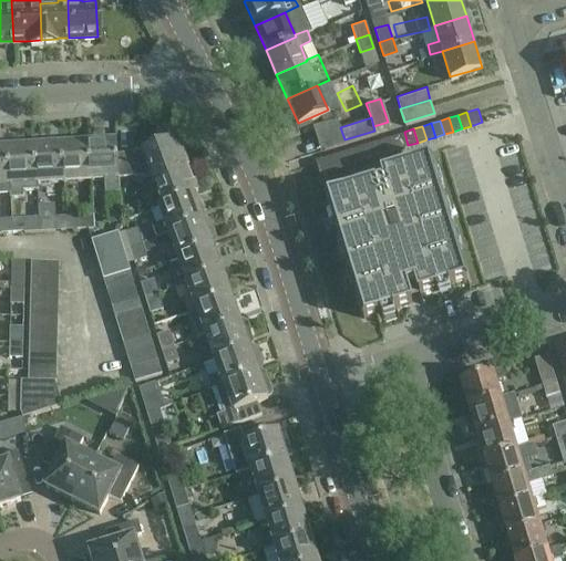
[(395,134),(399,148),(408,145),(404,132),(395,134)]
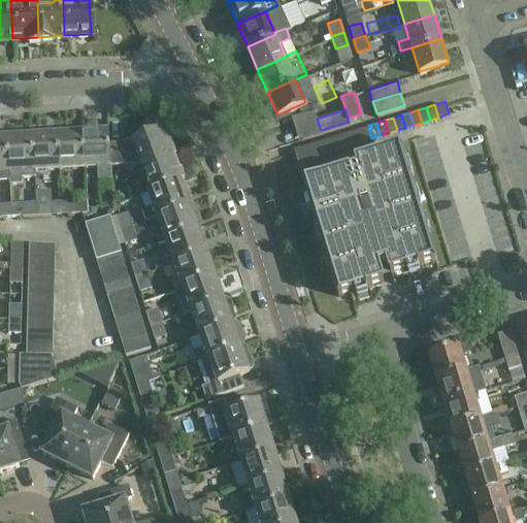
[(360,128),(363,140),(371,138),(368,125),(360,128)]
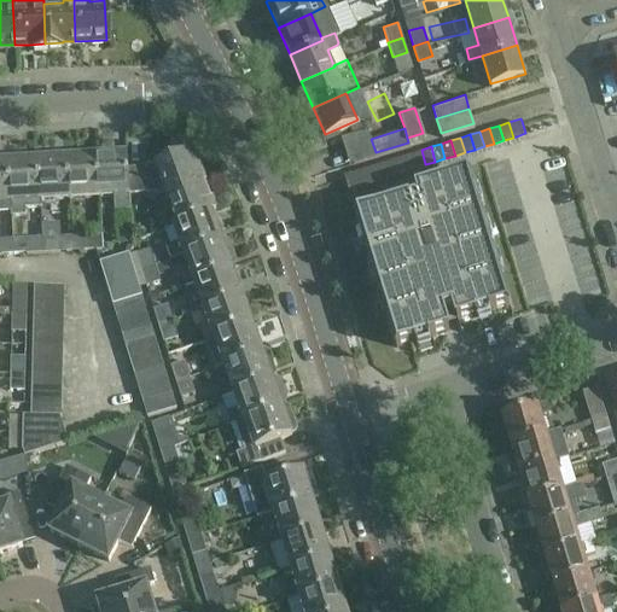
[(176,221),(214,208),(191,149),(155,162),(127,164),(128,191),(166,188),(176,221)]
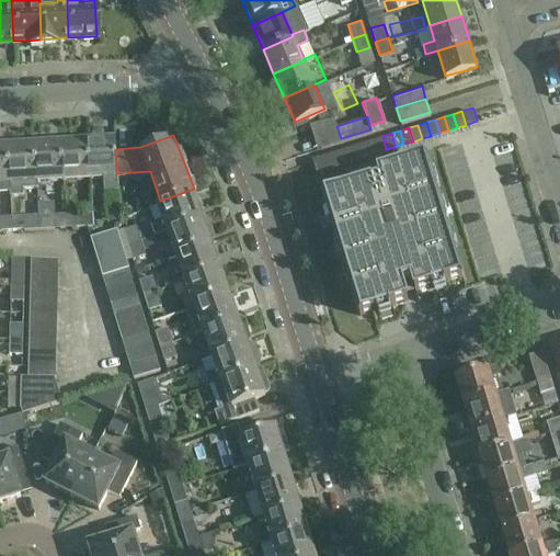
[(373,138),(377,152),(386,149),(383,136),(373,138)]
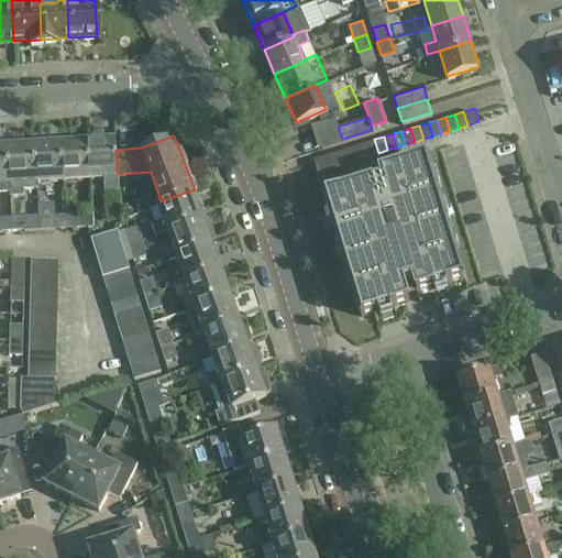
[(9,181),(7,144),(4,144),(4,141),(1,139),(0,139),(0,189),(10,189),(9,181)]
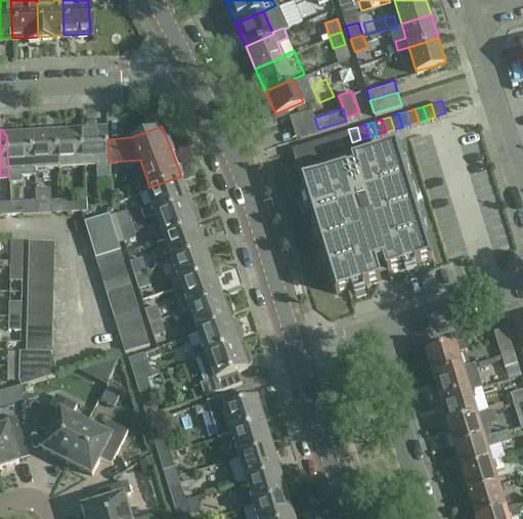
[(81,130),(83,164),(95,163),(96,175),(110,174),(109,162),(107,139),(106,129),(81,130)]
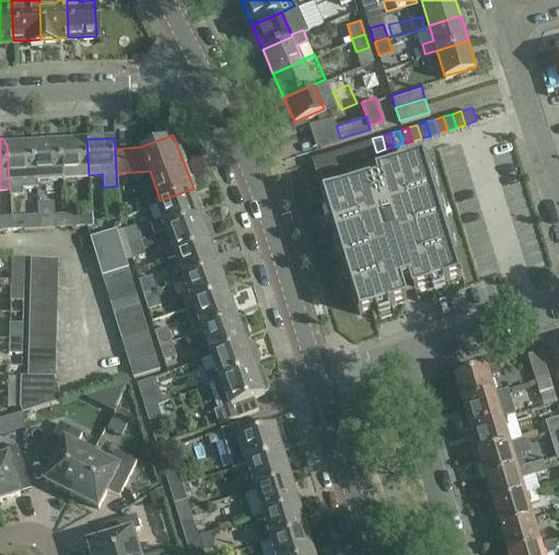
[(363,141),(368,154),(376,152),(372,138),(363,141)]
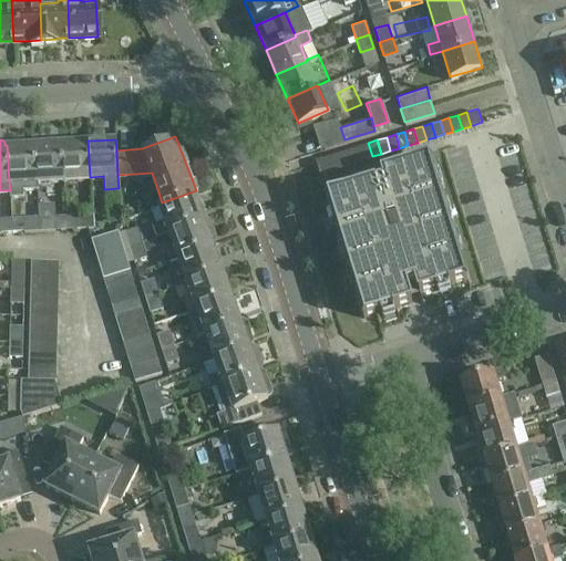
[(90,177),(88,141),(60,143),(62,178),(90,177)]
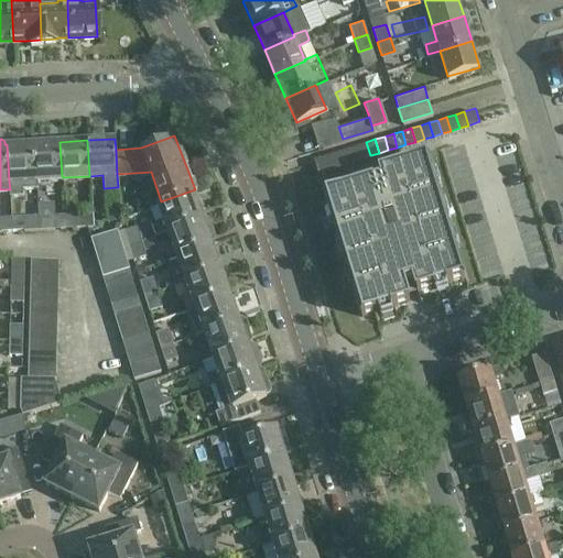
[(62,177),(60,142),(33,143),(35,179),(62,177)]
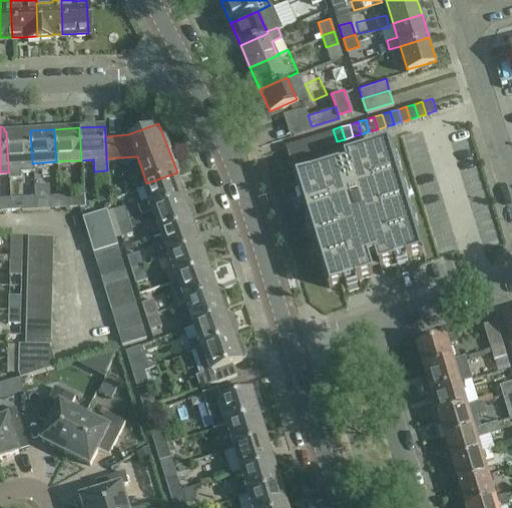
[(325,131),(329,144),(337,141),(333,129),(325,131)]
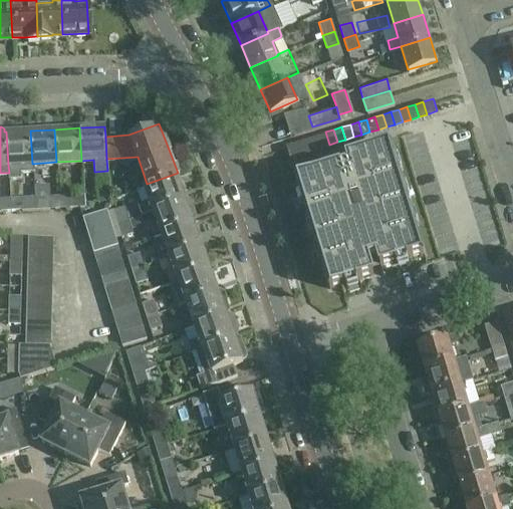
[(32,164),(30,131),(6,132),(8,165),(32,164)]
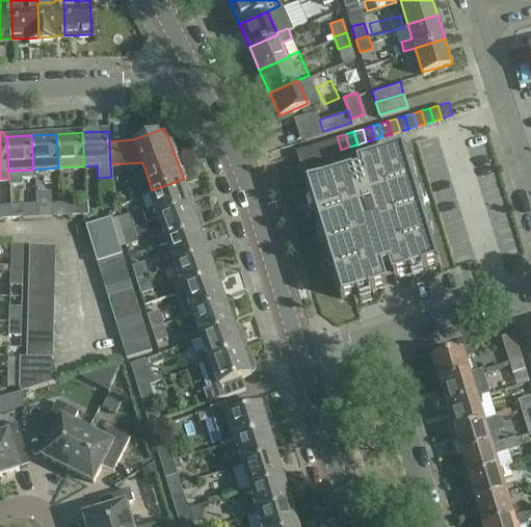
[(341,150),(337,136),(328,139),(333,152),(341,150)]
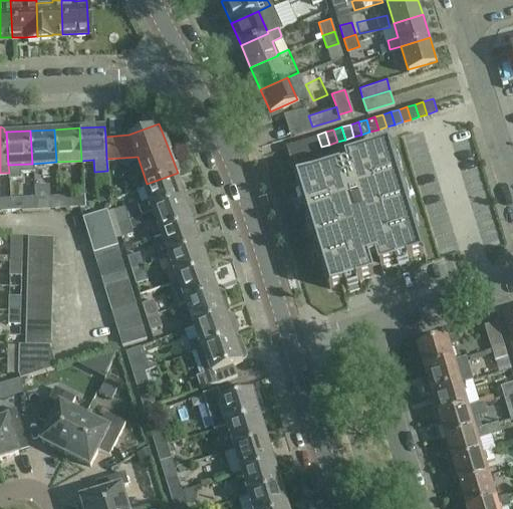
[(309,137),(313,150),(321,147),(317,135),(309,137)]
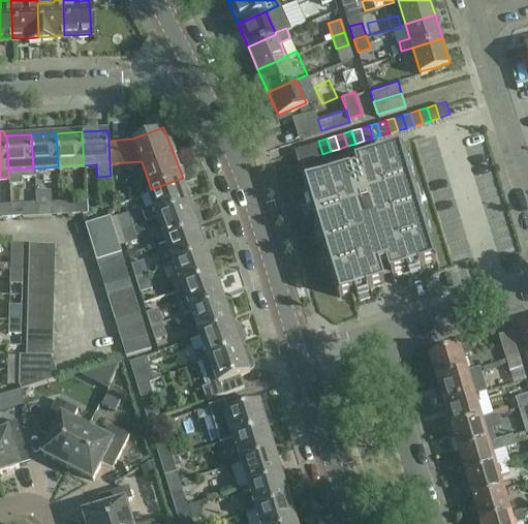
[(322,154),(318,141),(310,144),(314,156),(322,154)]
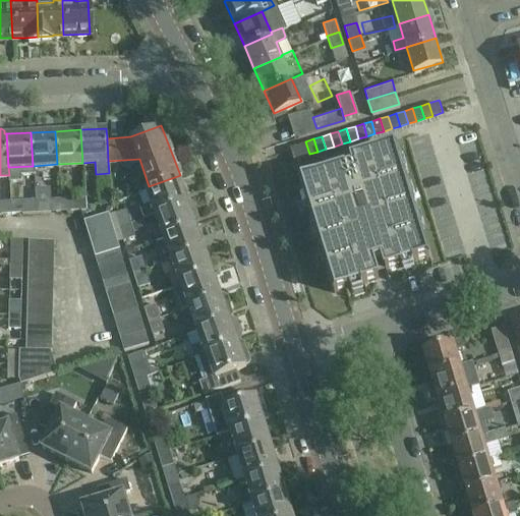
[(301,157),(309,154),(305,141),(297,144),(301,157)]
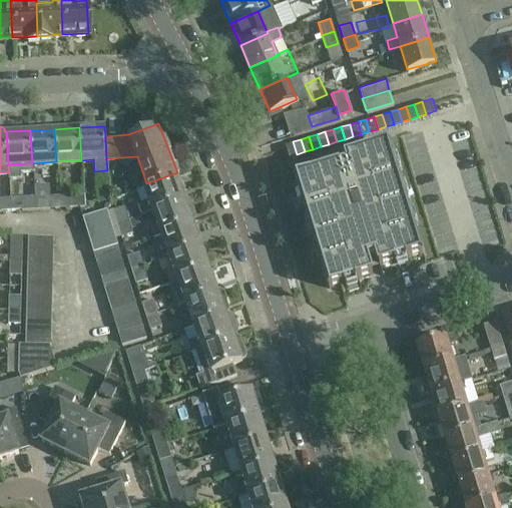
[(285,144),(289,156),(292,155),(297,154),(293,141),(285,144)]
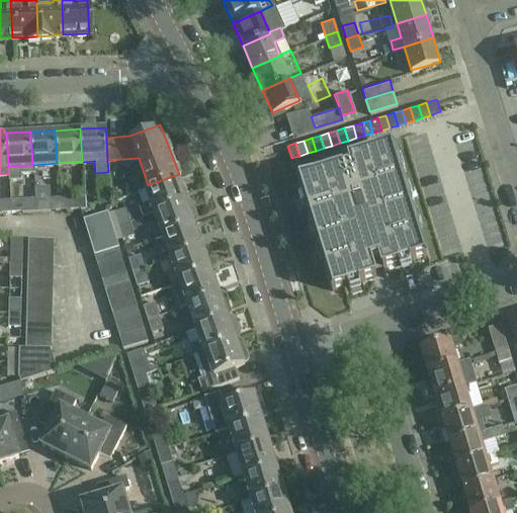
[(327,156),(296,165),(300,177),(297,178),(303,193),(306,192),(309,203),(306,204),(311,221),(314,220),(317,230),(314,231),(319,247),(322,246),(325,257),(322,258),(331,287),(346,282),(346,284),(348,283),(347,281),(358,278),(358,280),(360,279),(360,278),(374,274),(371,262),(380,259),(382,266),(398,261),(399,262),(400,261),(400,260),(410,256),(411,258),(412,258),(412,257),(426,252),(417,222),(414,223),(411,212),(413,211),(409,195),(406,196),(402,186),(405,185),(400,169),(397,170),(394,159),(397,158),(392,143),(348,156),(350,162),(331,168),(327,156)]
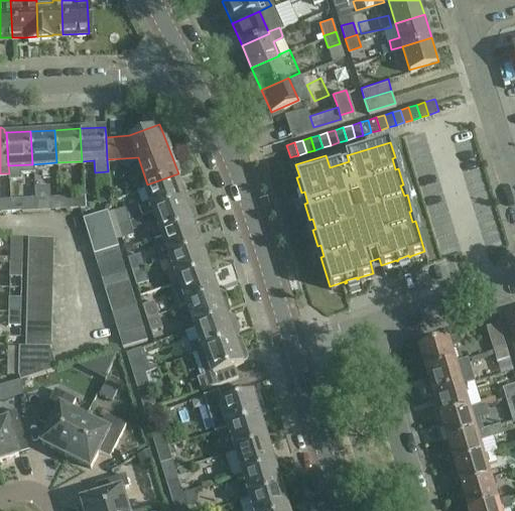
[(141,213),(152,209),(182,198),(180,190),(184,188),(179,175),(178,173),(147,184),(148,187),(145,188),(148,198),(137,202),(141,213)]
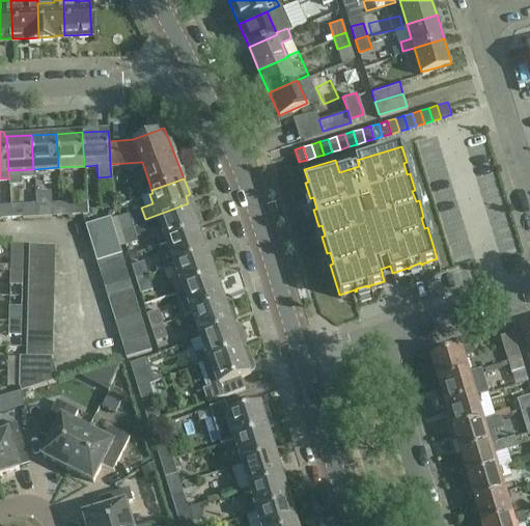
[(73,212),(82,212),(102,211),(101,197),(72,199),(73,212)]
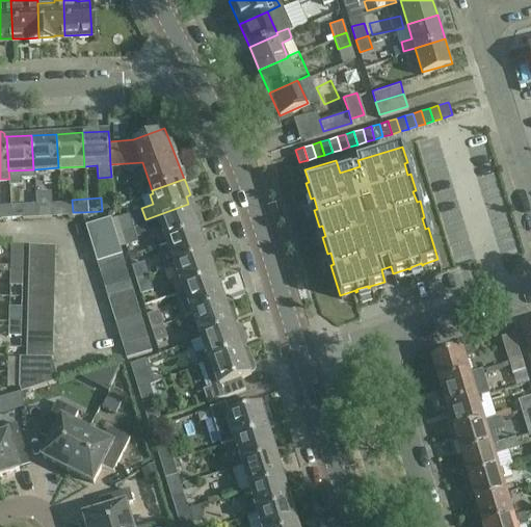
[(35,202),(35,214),(50,213),(50,201),(35,202)]
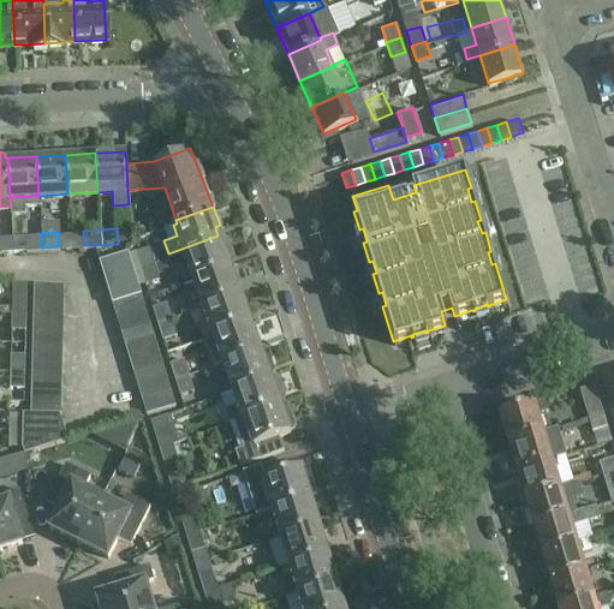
[(41,248),(41,233),(24,234),(25,249),(41,248)]
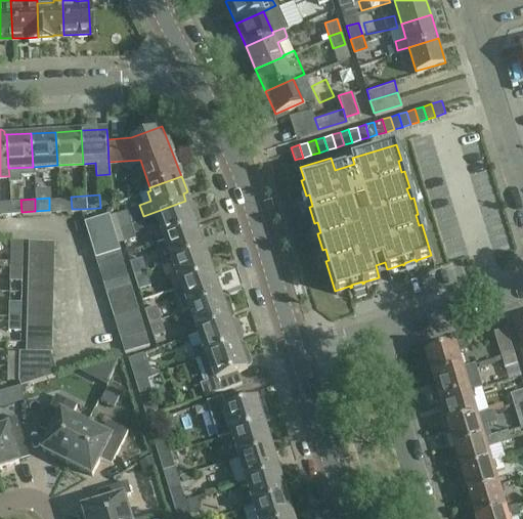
[(198,220),(195,215),(193,208),(190,206),(187,207),(185,201),(155,212),(163,235),(193,224),(197,223),(198,220)]
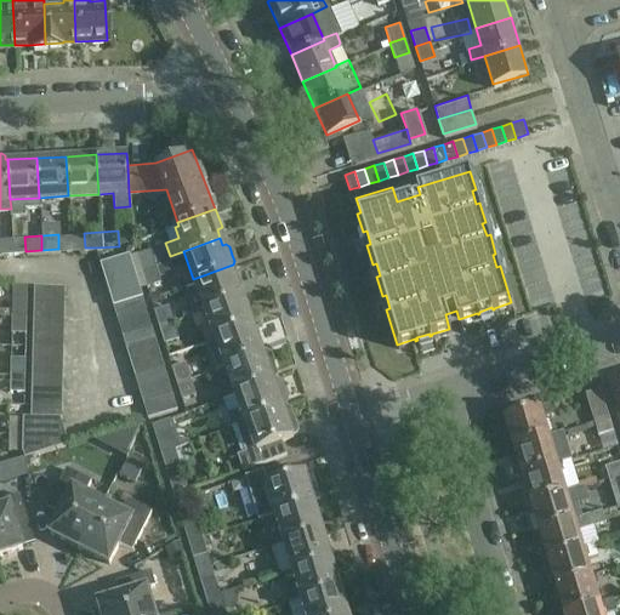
[(96,248),(100,260),(98,260),(103,275),(131,267),(126,251),(120,254),(119,246),(96,248)]
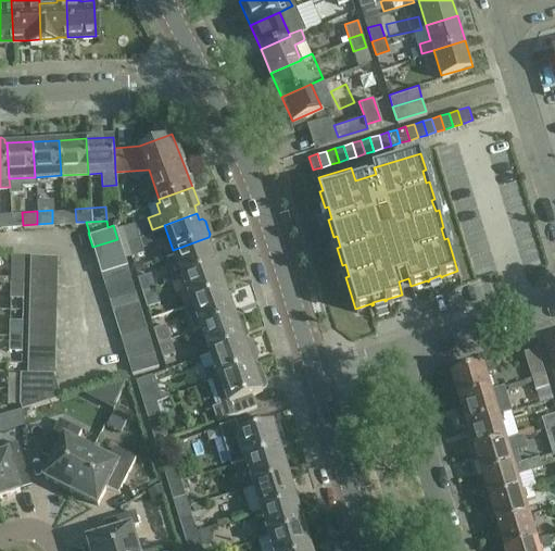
[(126,239),(138,236),(134,221),(122,225),(126,239)]
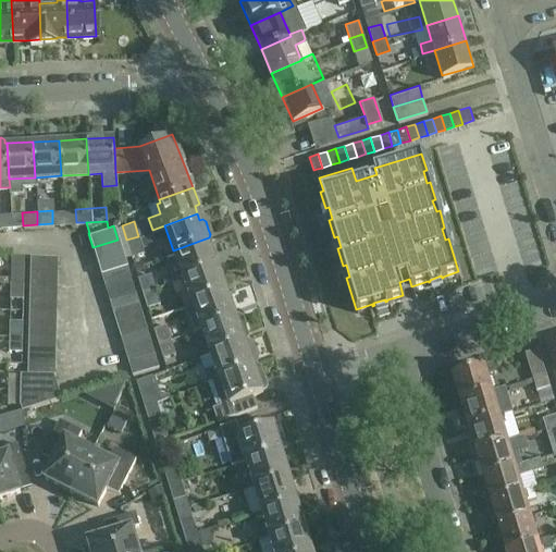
[(503,243),(521,238),(518,222),(499,225),(503,243)]
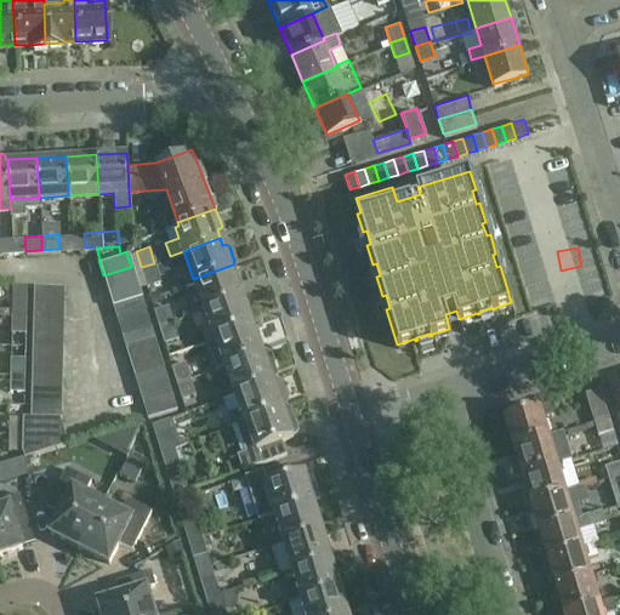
[(67,251),(68,265),(91,262),(90,250),(67,251)]
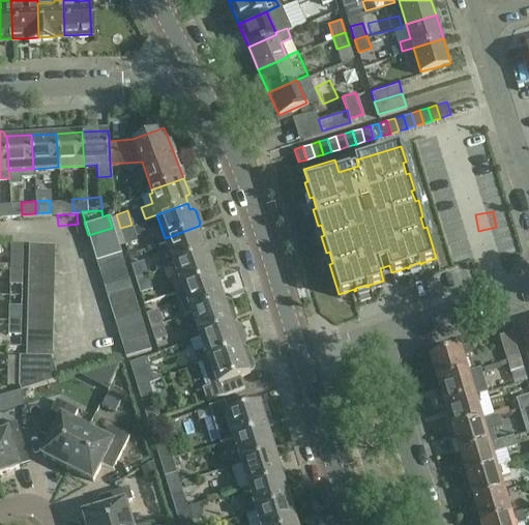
[(0,226),(18,228),(19,219),(0,216),(0,226)]
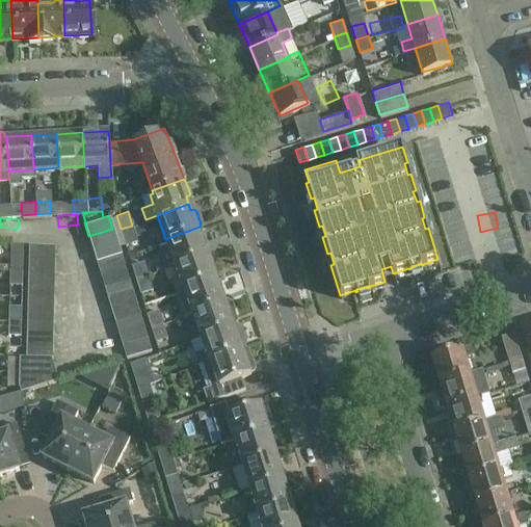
[(132,226),(121,229),(125,243),(136,239),(132,226)]
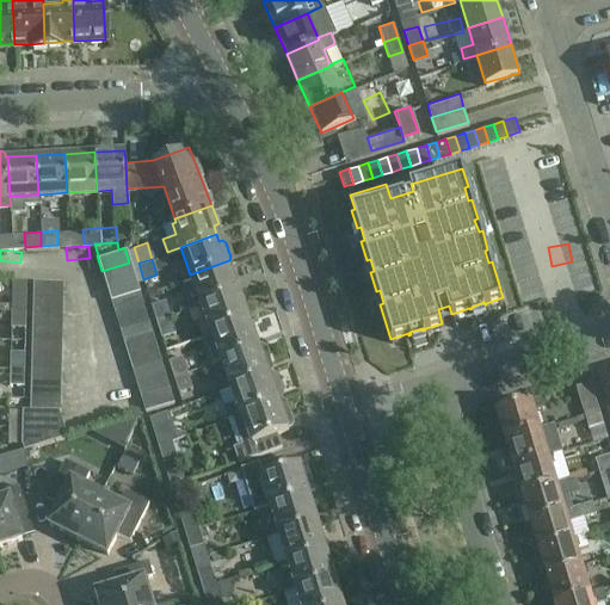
[(226,261),(190,275),(199,301),(236,288),(226,261)]
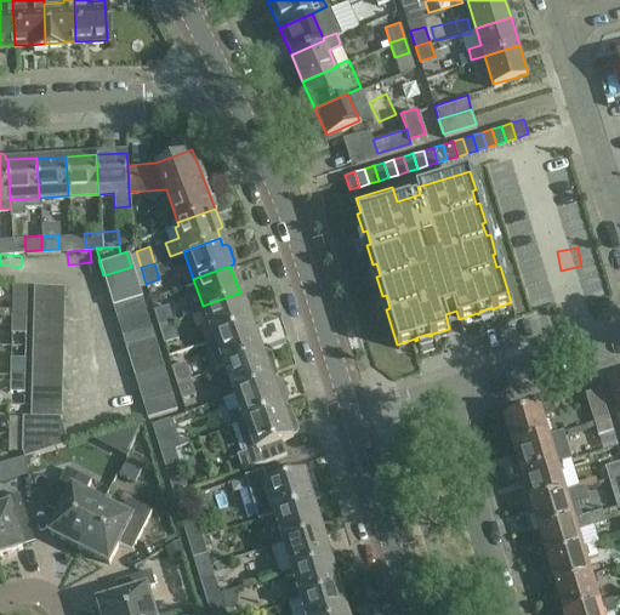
[(107,288),(135,279),(131,267),(103,275),(107,288)]
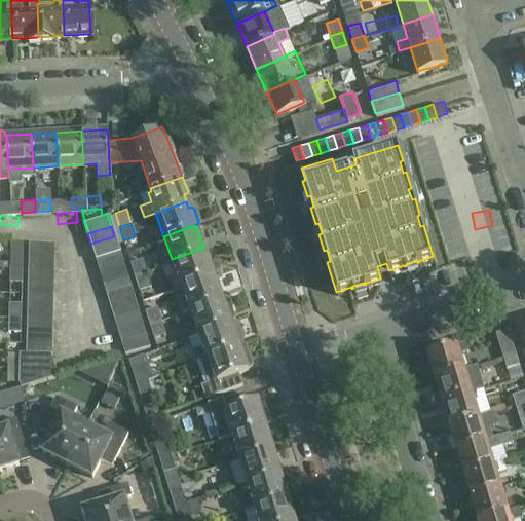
[(95,256),(118,249),(114,236),(90,244),(95,256)]
